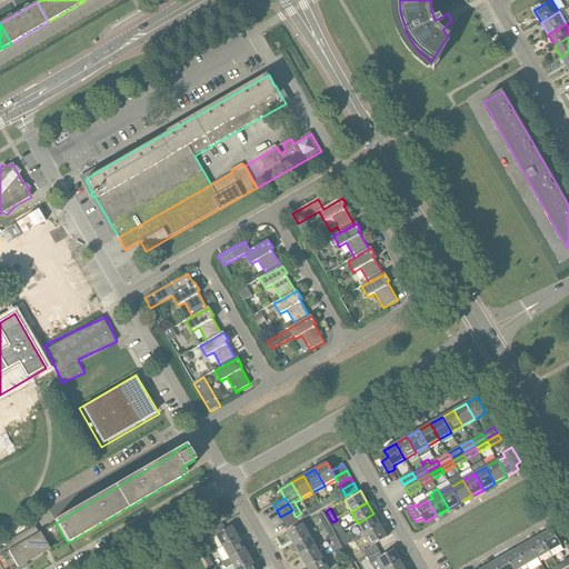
[(295,516),(292,510),(280,517),(283,522),(295,516)]
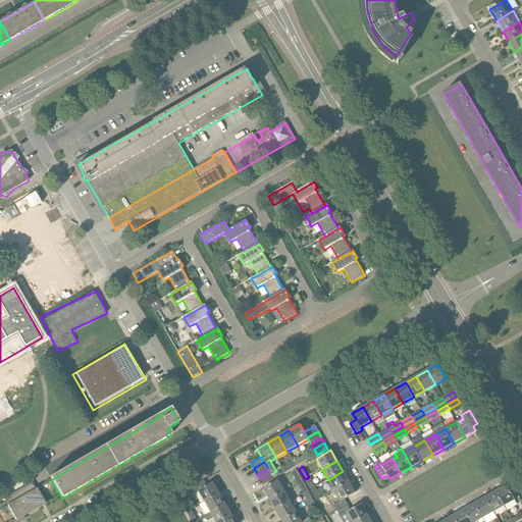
[(298,483),(302,481),(296,470),(292,472),(298,483)]
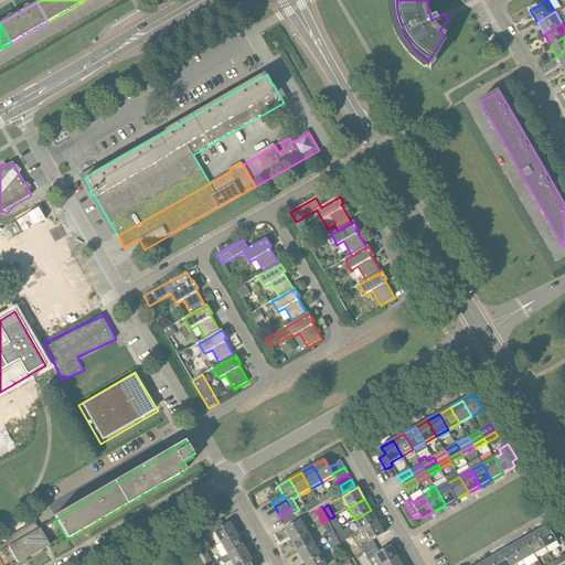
[(362,531),(377,522),(371,510),(355,520),(362,531)]
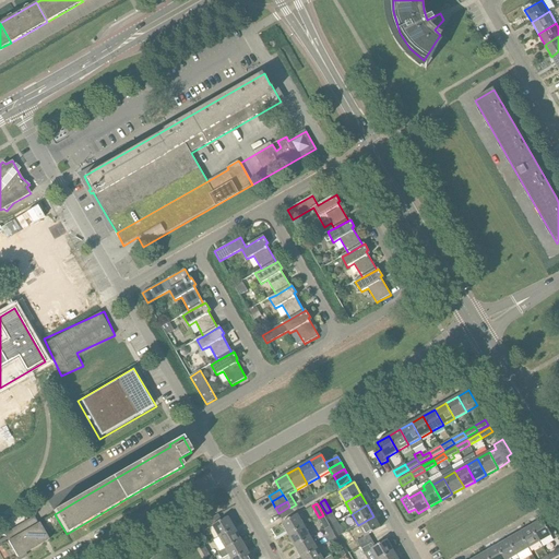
[(290,508),(289,507),(278,513),(282,520),(294,513),(290,509),(290,508)]
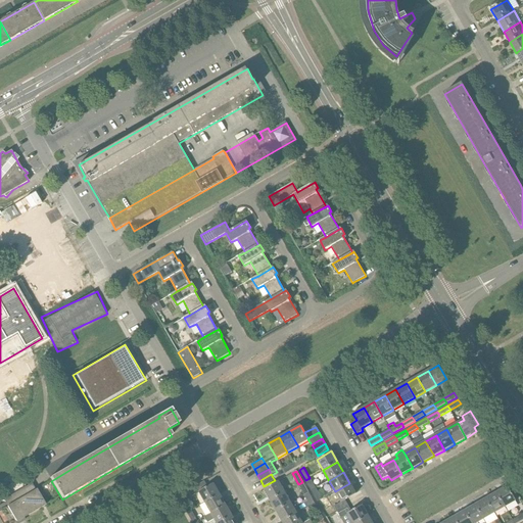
[(312,491),(316,488),(310,478),(305,480),(312,491)]
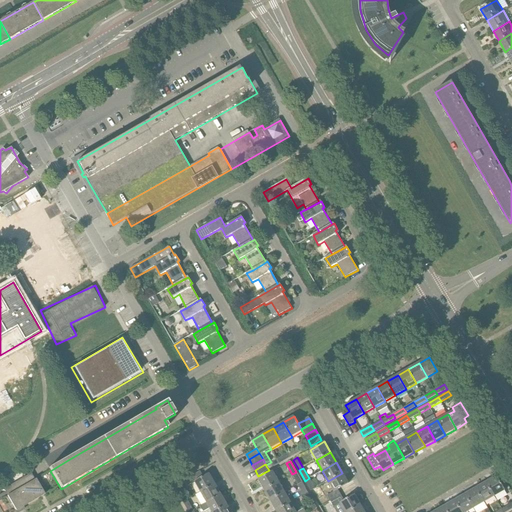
[(200,492),(215,484),(209,473),(203,477),(200,471),(185,480),(188,486),(194,482),(200,492)]
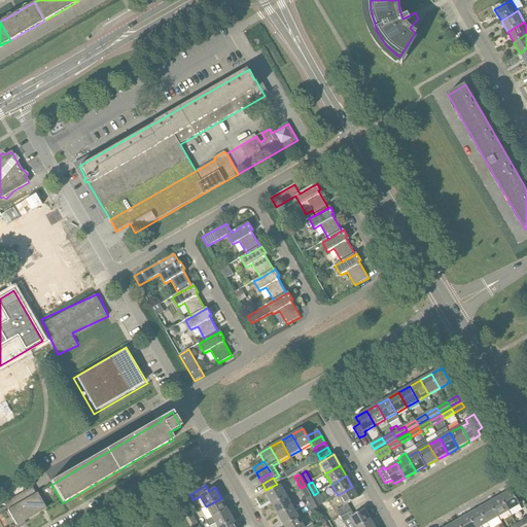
[(272,504),(287,495),(281,485),(266,493),(272,504)]
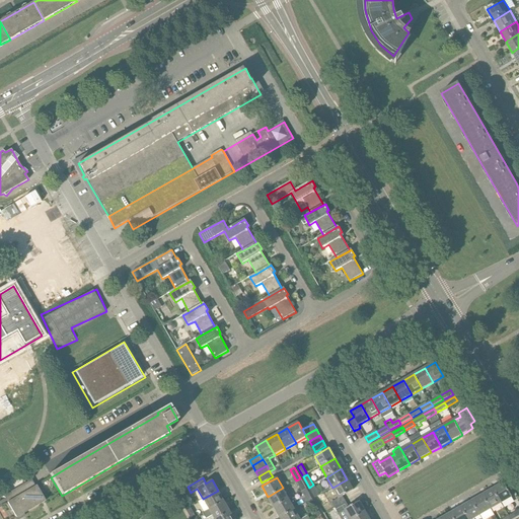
[(302,491),(306,489),(300,478),(296,480),(302,491)]
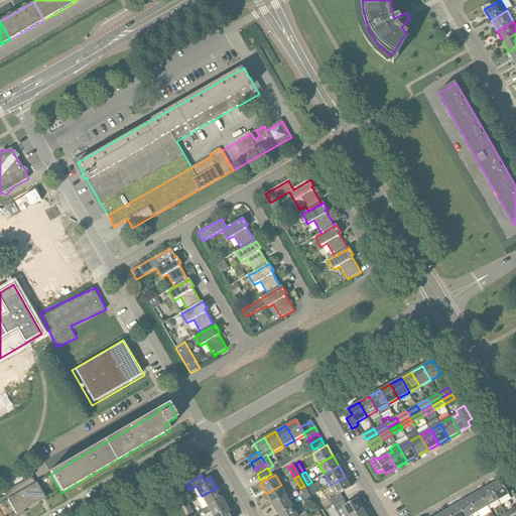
[(333,505),(344,499),(341,494),(352,488),(345,477),(331,485),(337,496),(330,500),(333,505)]
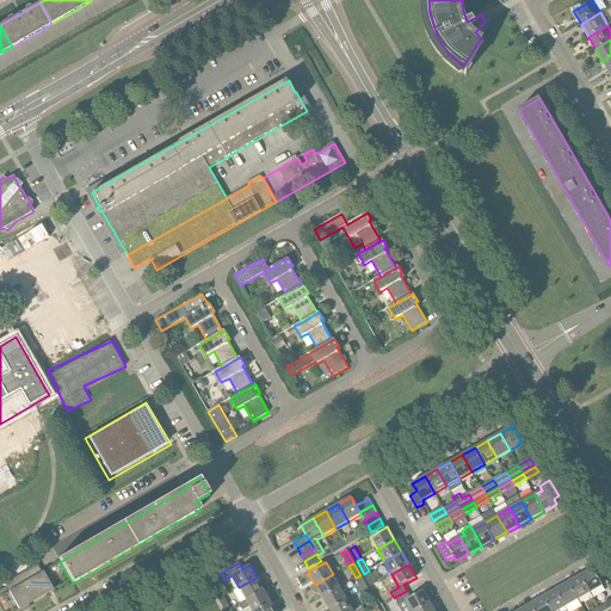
[(13,579),(29,604),(54,590),(43,572),(42,573),(37,566),(13,579)]
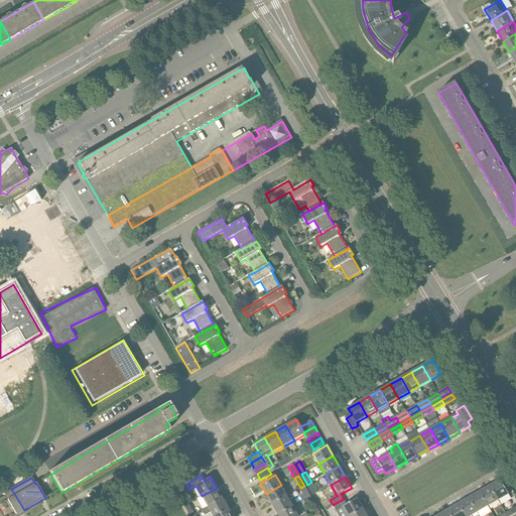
[(490,486),(499,500),(509,494),(501,480),(490,486)]
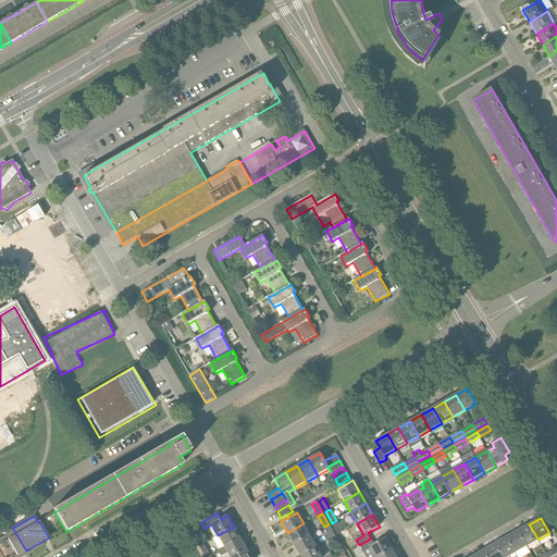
[(338,534),(343,532),(336,520),(332,523),(338,534)]
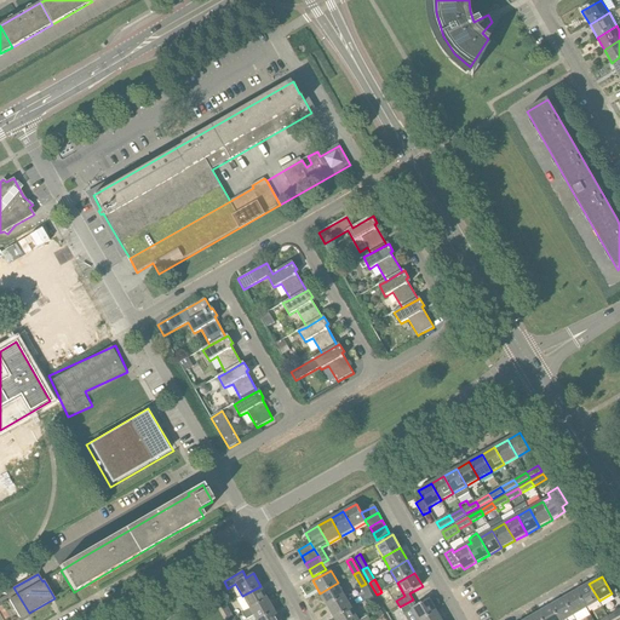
[(327,606),(345,596),(338,583),(320,593),(327,606)]
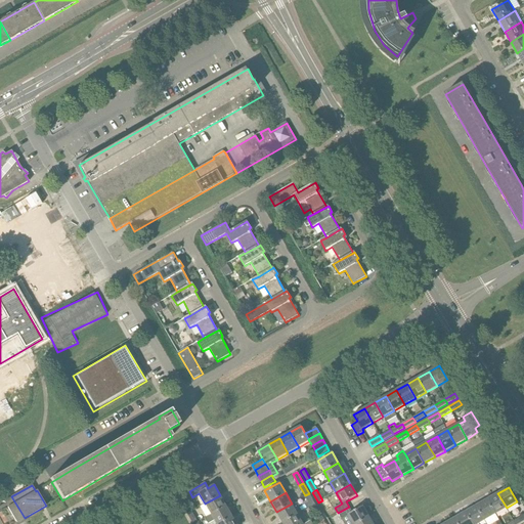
[(495,514),(507,508),(497,493),(487,499),(495,514)]
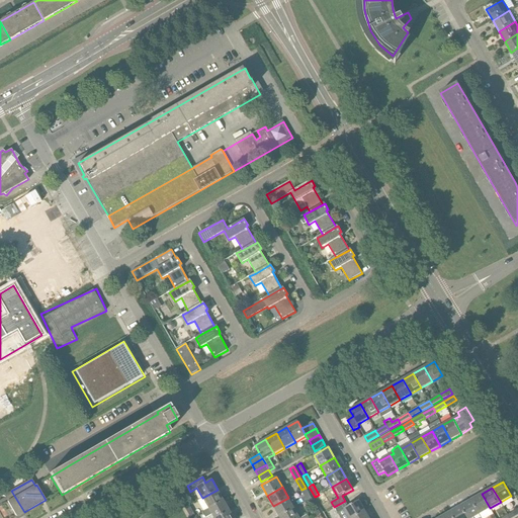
[(208,509),(224,500),(218,490),(202,498),(208,509)]
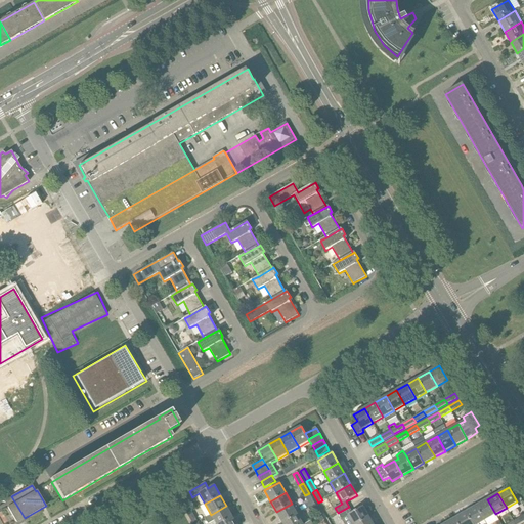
[(17,523),(17,522),(25,518),(11,496),(3,501),(5,504),(0,507),(0,523),(17,523)]
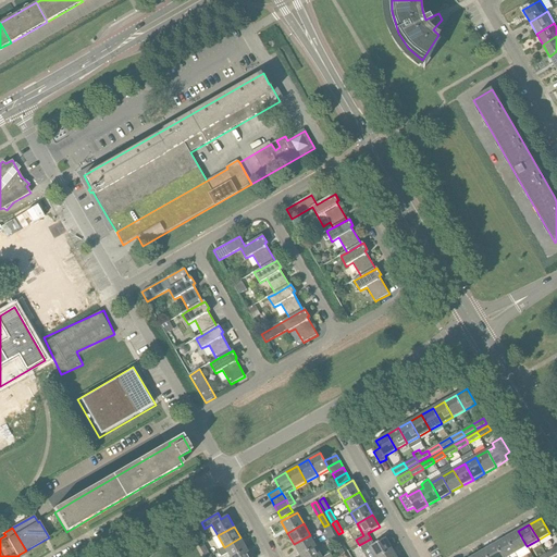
[(516,553),(527,546),(518,531),(506,537),(516,553)]
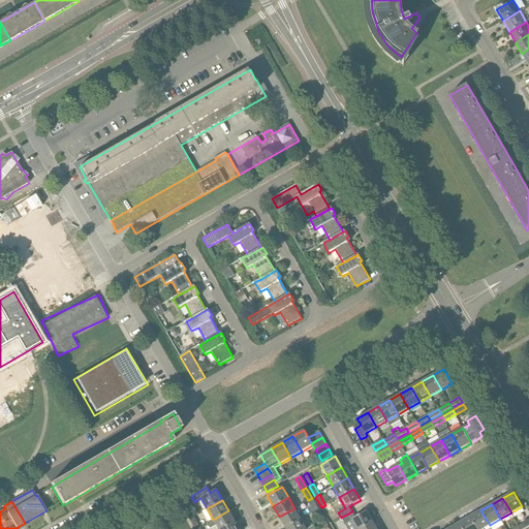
[(285,528),(301,519),(294,508),(279,517),(285,528)]
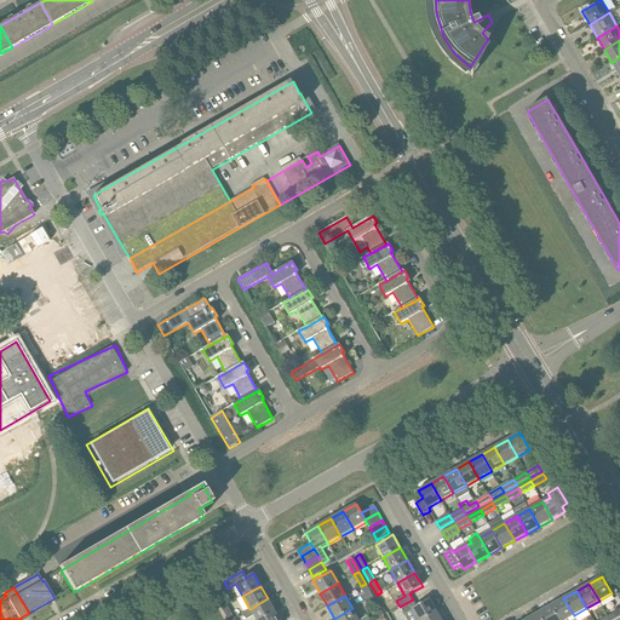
[(256,619),(259,619),(275,612),(268,598),(250,609),(256,619)]
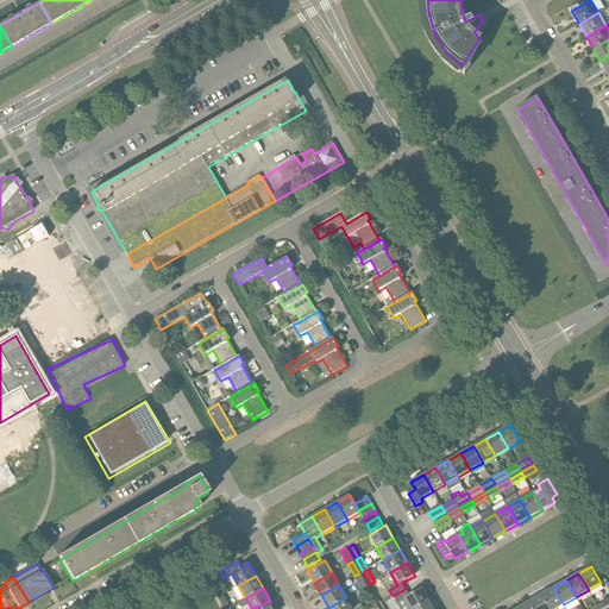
[(410,608),(413,608),(429,601),(422,588),(409,595),(406,589),(393,596),(396,603),(400,601),(405,598),(408,603),(410,608)]
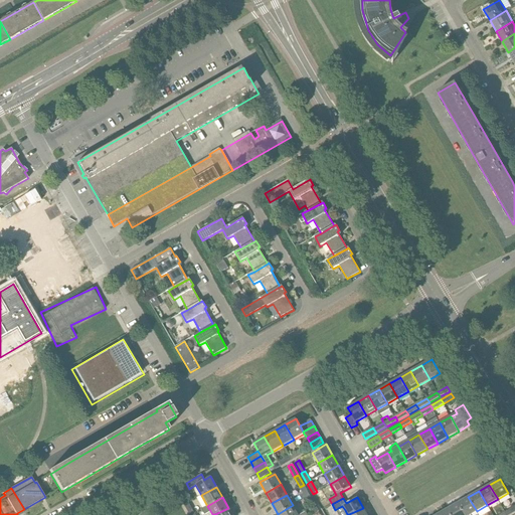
[(464,514),(470,514),(477,511),(468,497),(458,503),(464,514)]
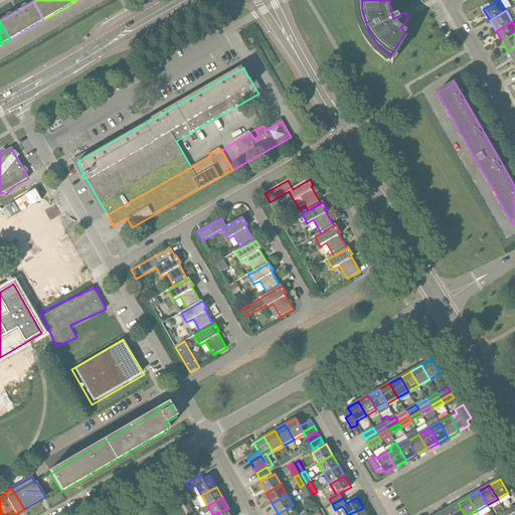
[(464,514),(458,503),(448,509),(451,514),(464,514)]
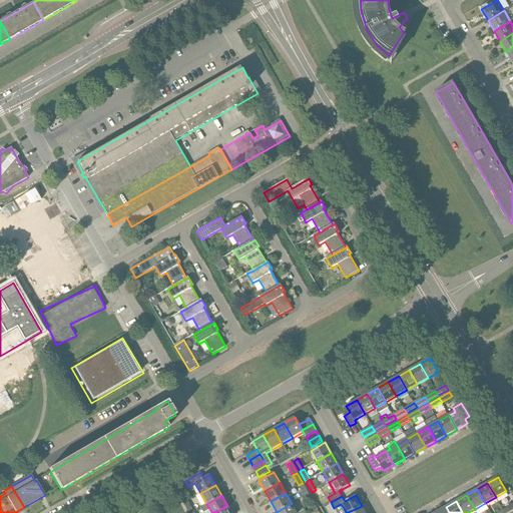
[(306,512),(305,510),(301,512),(299,508),(295,510),(292,503),(277,512),(278,512),(306,512)]
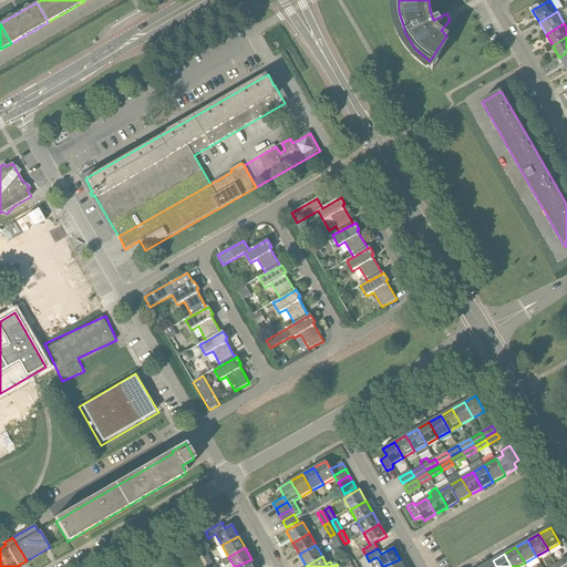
[(566,557),(557,564),(558,566),(560,566),(566,564),(566,557)]
